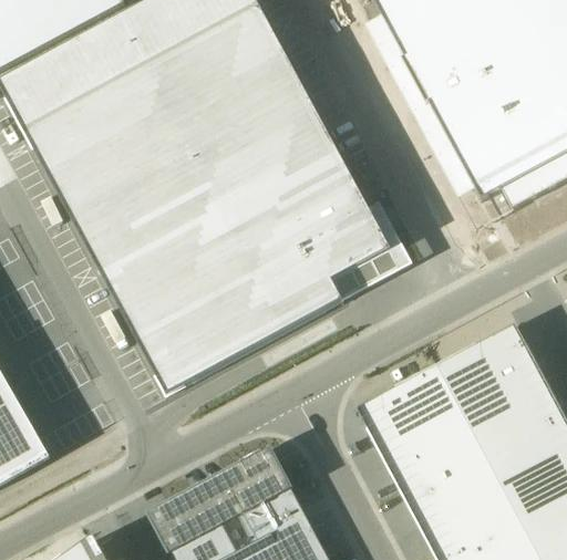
[(0,0),(0,66),(124,0),(0,0)]
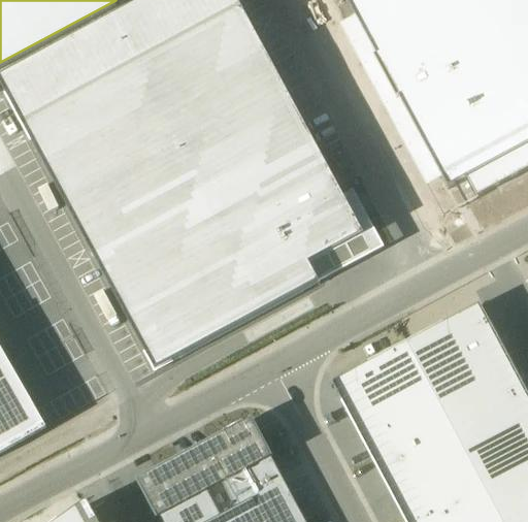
[(315,139),(239,0),(133,0),(0,71),(0,80),(154,367),(320,278),(294,231),(260,168),(315,139)]
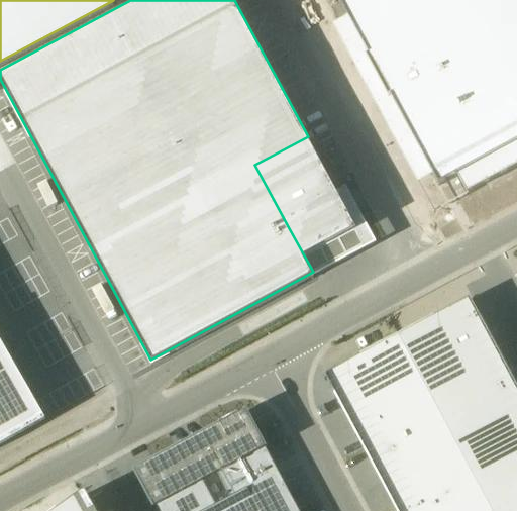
[(339,0),(369,52),(354,60),(376,99),(390,92),(438,181),(456,171),(467,188),(516,161),(516,0),(339,0)]
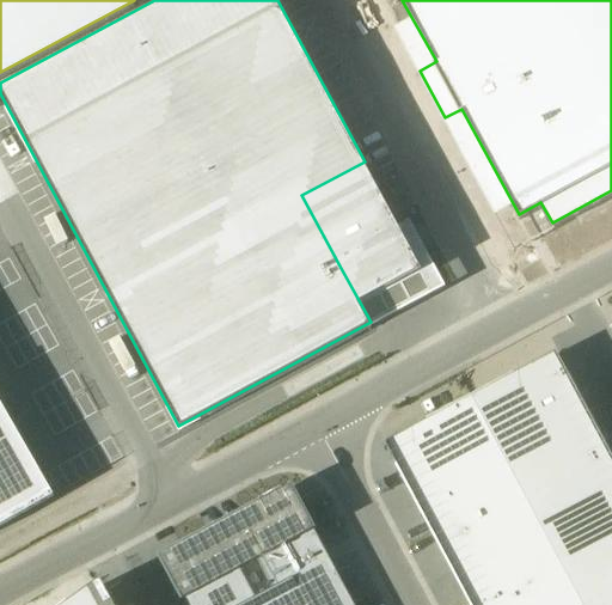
[(611,604),(611,453),(555,347),(385,439),(473,604),(611,604)]
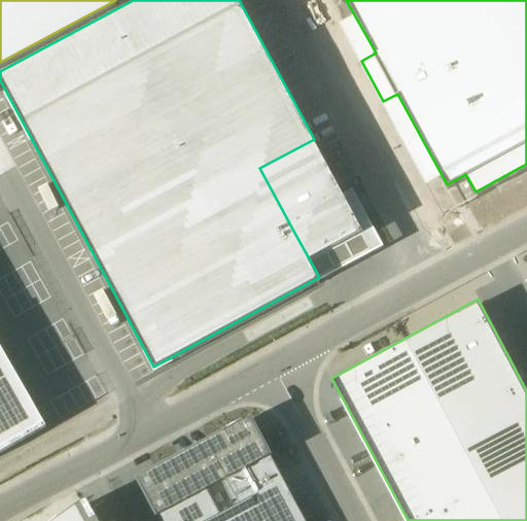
[(0,449),(45,423),(0,343),(0,449)]
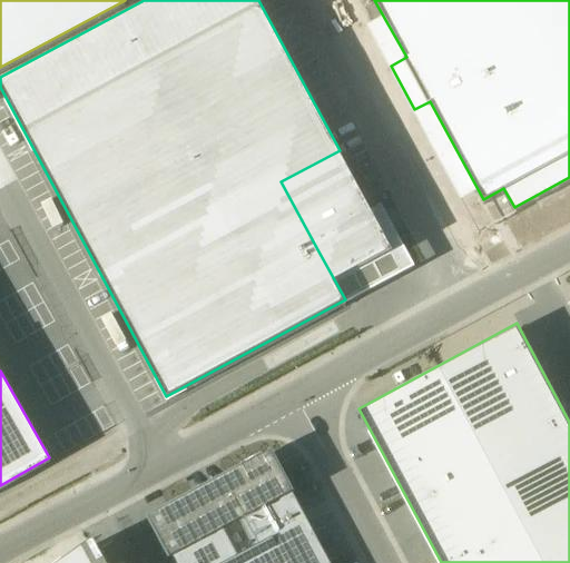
[(332,562),(276,457),(272,447),(148,513),(154,523),(174,562),(332,562)]
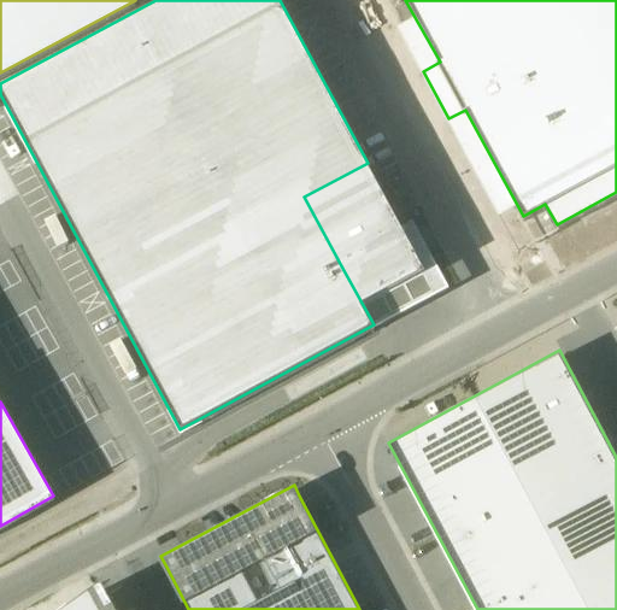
[(60,609),(116,609),(103,584),(70,606),(66,603),(59,608),(60,609)]
